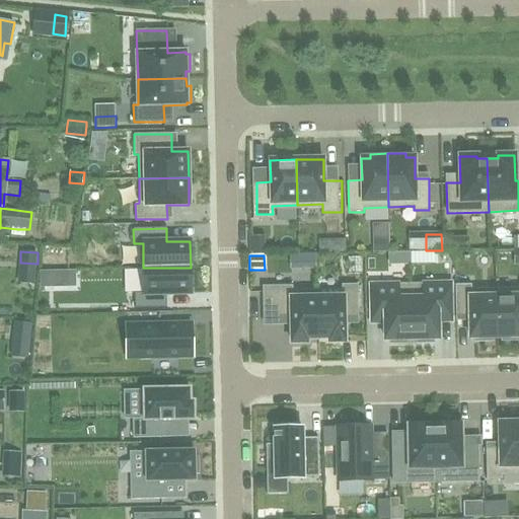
[(144,293),(135,294),(135,308),(166,307),(166,294),(191,293),(191,268),(143,268),(144,293)]
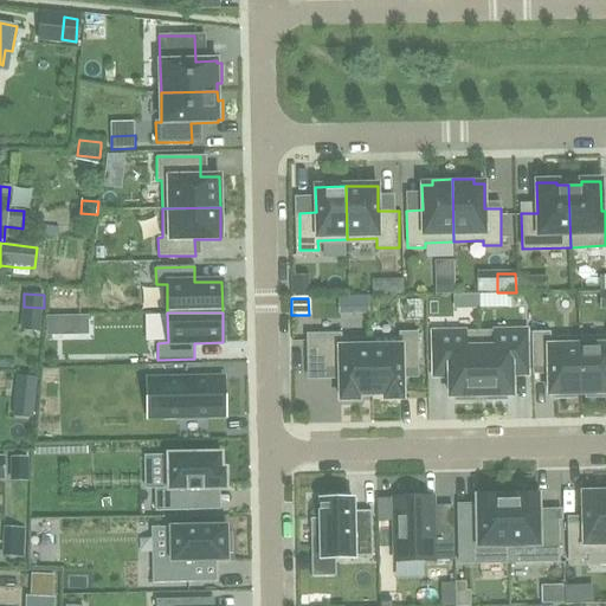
[(47,335),(89,335),(89,315),(47,316),(47,335)]
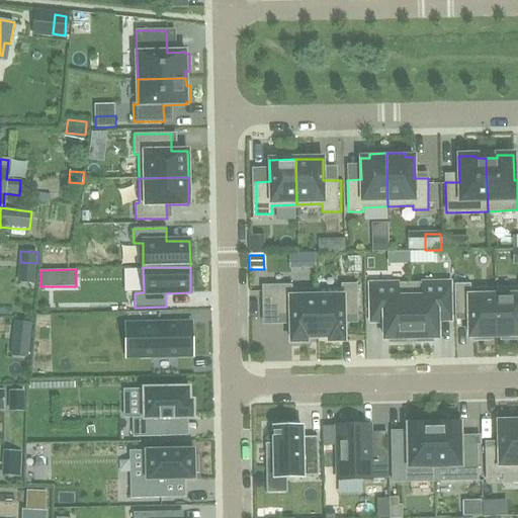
[(450,321),(449,282),(409,283),(410,339),(415,339),(415,343),(432,342),(432,338),(437,338),(436,321),(450,321)]
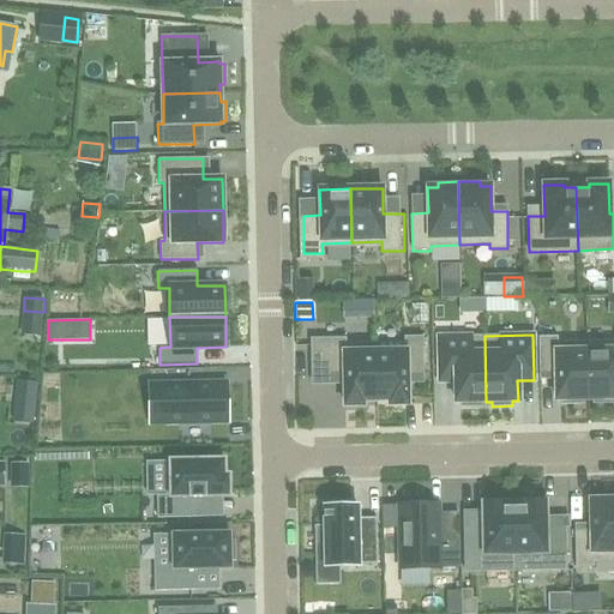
[(404,342),(374,342),(375,401),(389,401),(389,405),(408,404),(407,374),(423,374),(422,336),(404,337),(404,342)]
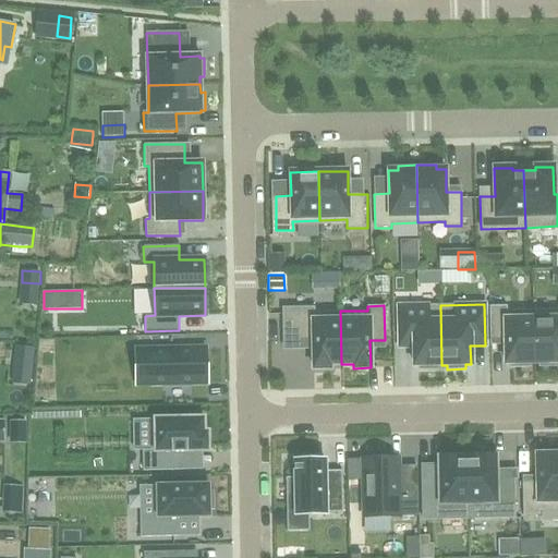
[(441,365),(440,305),(397,306),(398,348),(413,347),(413,365),(419,365),(419,370),(437,370),(437,365),(441,365)]
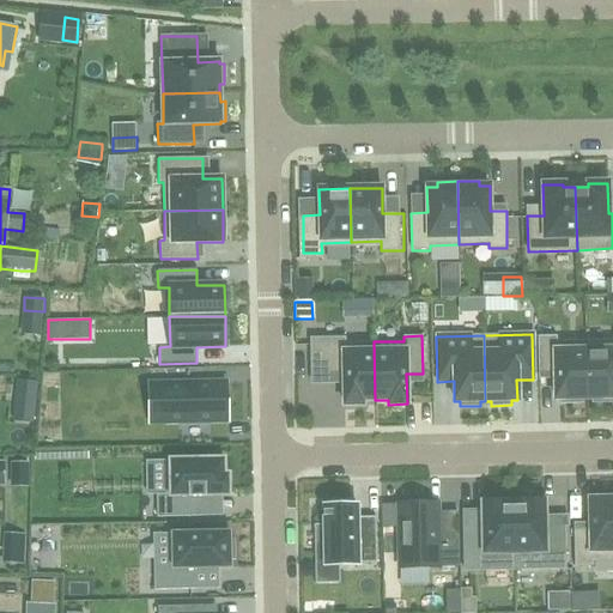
[(587,399),(586,341),(557,341),(556,337),(538,337),(538,380),(554,380),(556,400),(560,400),(560,405),(581,404),(581,399),(587,399)]
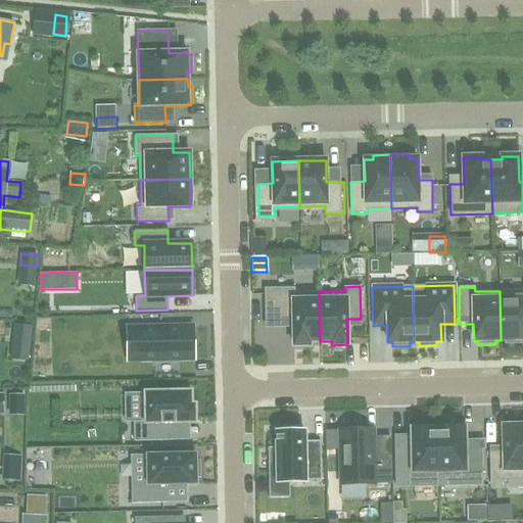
[(320,341),(319,291),(294,292),(294,288),(264,288),(265,320),(293,320),(293,345),(308,345),(308,341),(320,341)]
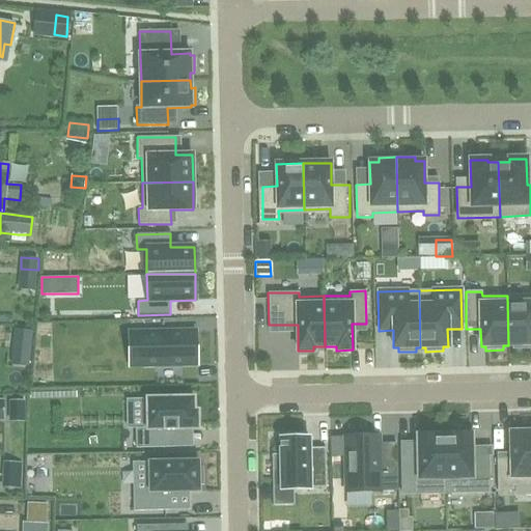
[(530,295),(507,296),(508,345),(512,345),(512,350),(530,350),(530,345),(530,344),(530,295)]
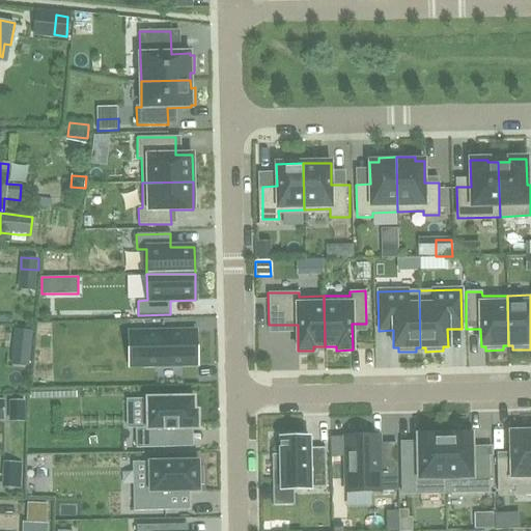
[(31,344),(33,331),(15,329),(14,342),(31,344)]
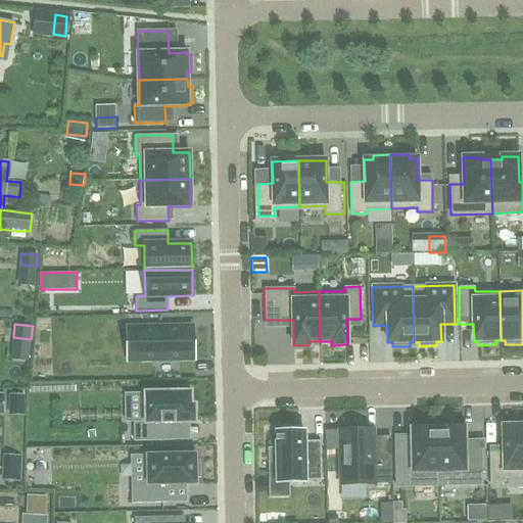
[(193,328),(143,330),(144,360),(194,359),(193,328)]
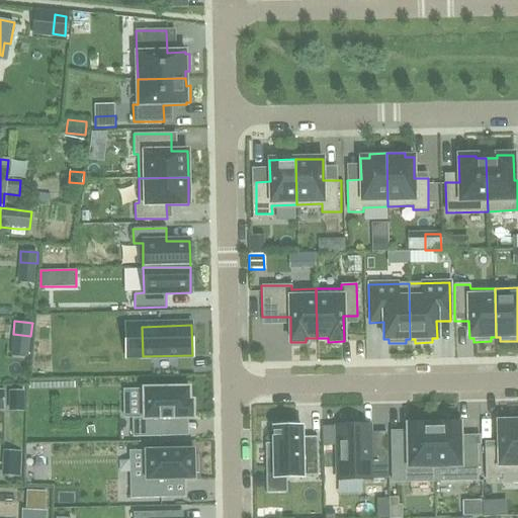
[(140,420),(131,419),(132,437),(172,437),(172,422),(186,422),(192,422),(191,400),(188,400),(188,387),(139,389),(140,420)]
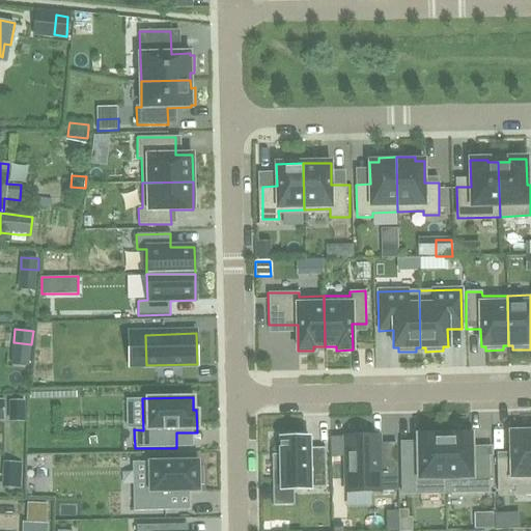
[(25,413),(25,400),(9,400),(9,413),(25,413)]
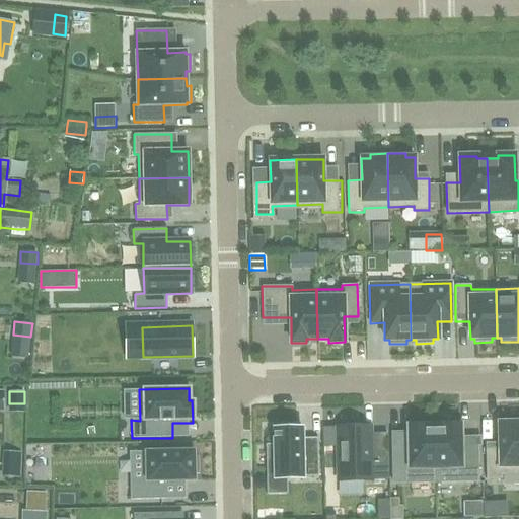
[(518,474),(518,422),(499,423),(500,443),(486,443),(487,479),(502,479),(502,475),(518,474)]
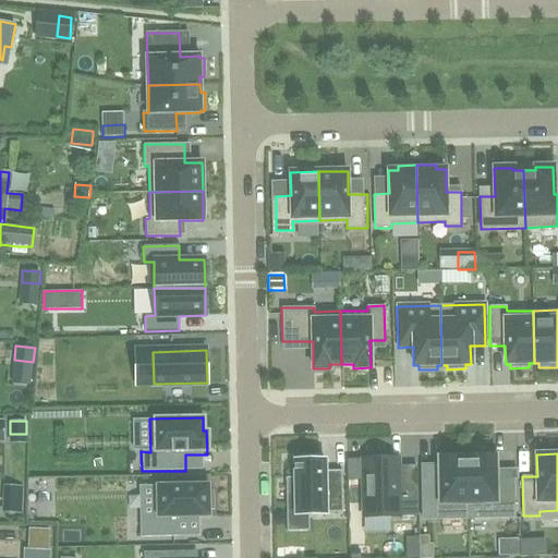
[(514,518),(513,478),(496,478),(495,456),(475,456),(475,458),(466,458),(469,519),(514,518)]
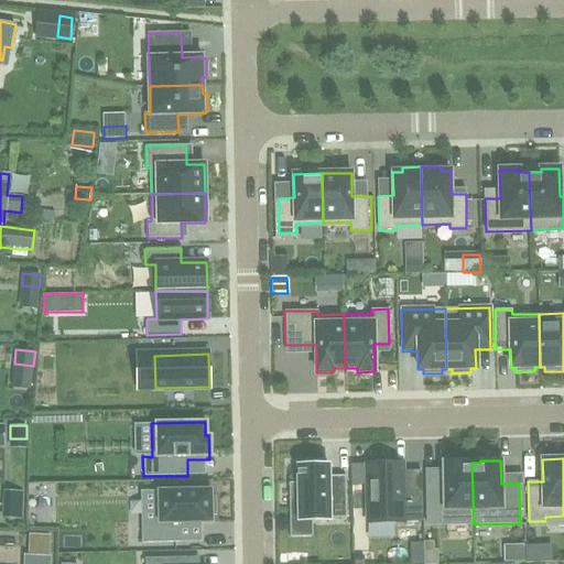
[(474,524),(472,463),(463,463),(463,462),(443,462),(444,485),(426,485),(427,525),(474,524)]
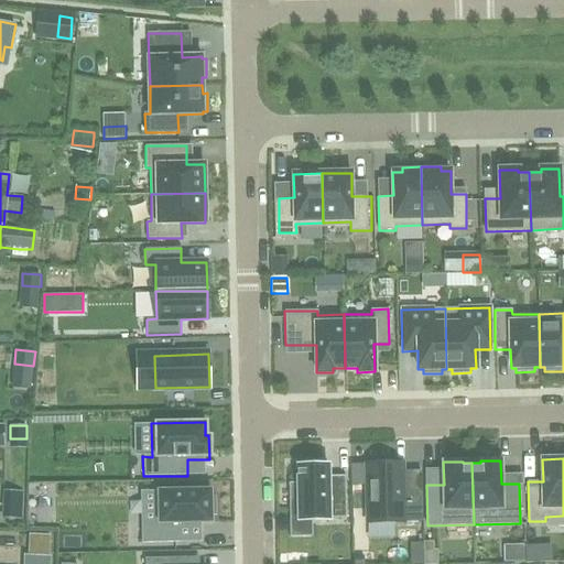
[(418,495),(403,495),(403,463),(366,464),(367,523),(419,522),(418,495)]
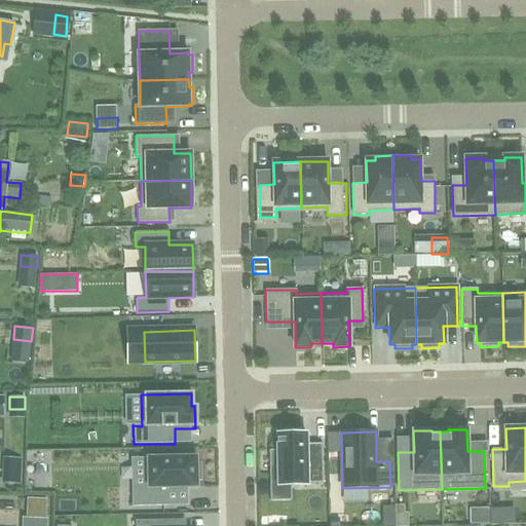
[(305,433),(277,434),(278,450),(269,450),(269,470),(278,470),(279,486),(291,485),(291,486),(307,485),(307,483),(323,483),(323,450),(306,450),(305,433)]
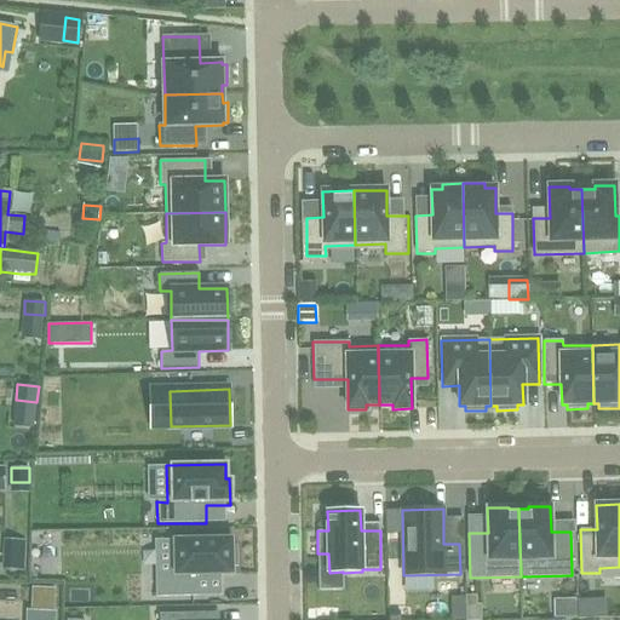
[(174,574),(155,574),(156,597),(197,596),(196,575),(233,574),(233,567),(237,567),(237,546),(233,546),(231,539),(173,540),(174,574)]
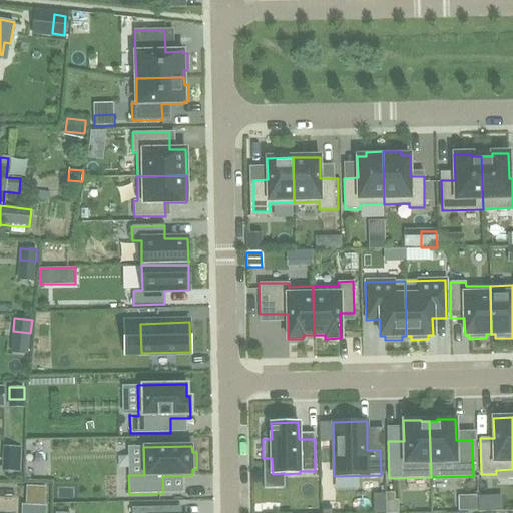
[(21,448),(1,447),(1,457),(20,458),(21,448)]
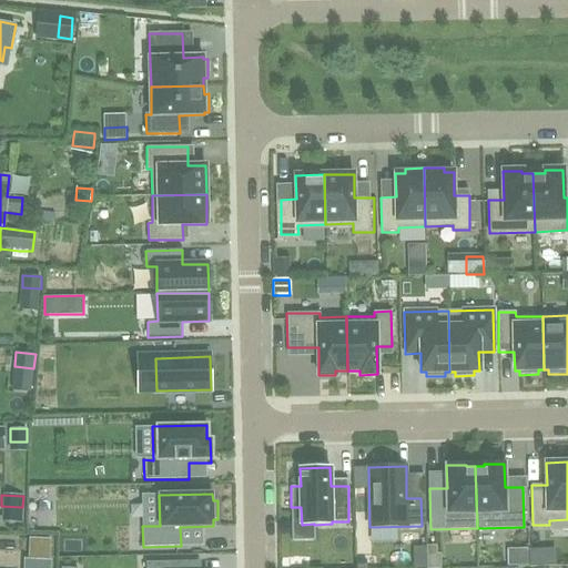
[(436,546),(427,546),(427,555),(436,555),(436,546)]
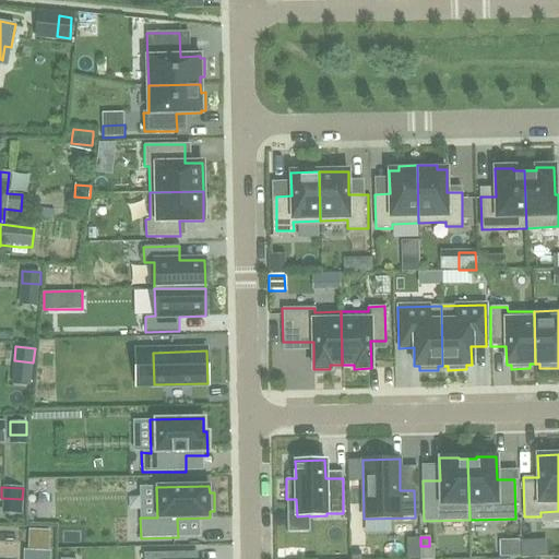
[(408,558),(419,558),(419,549),(409,549),(408,558)]
